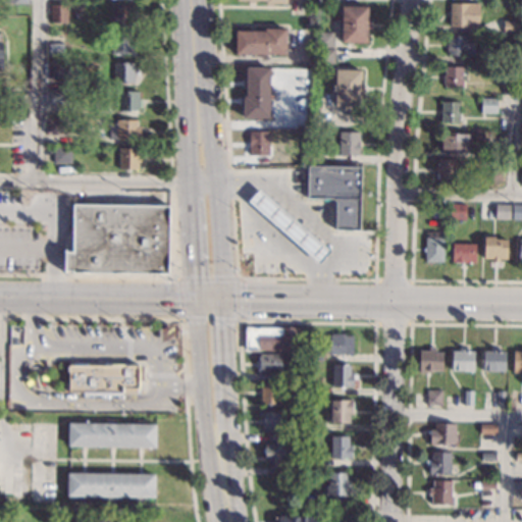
[(478,27),(450,25),(450,3),(478,3),(478,27)]
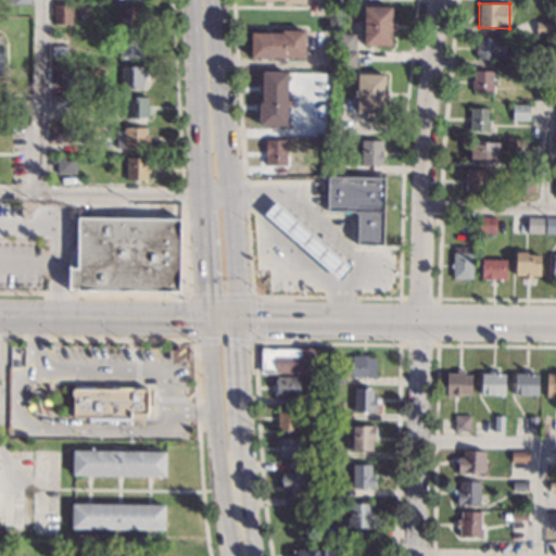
[(72,24),(53,24),(53,5),(72,5),(72,24)]
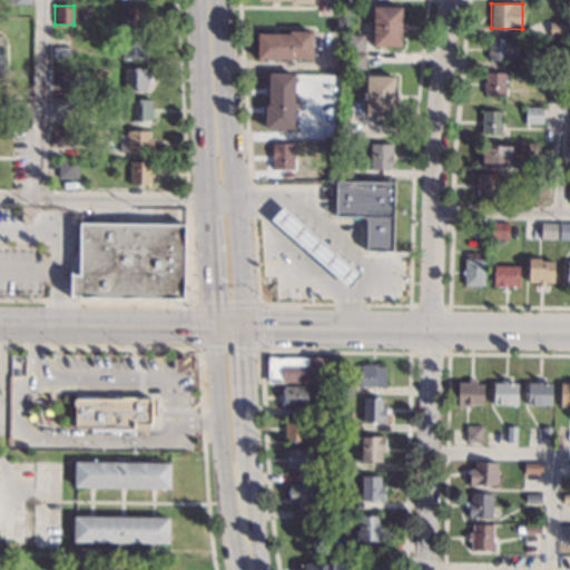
[(143,7),(143,12),(145,12),(145,21),(143,21),(143,29),(121,29),(121,6),(143,7)]
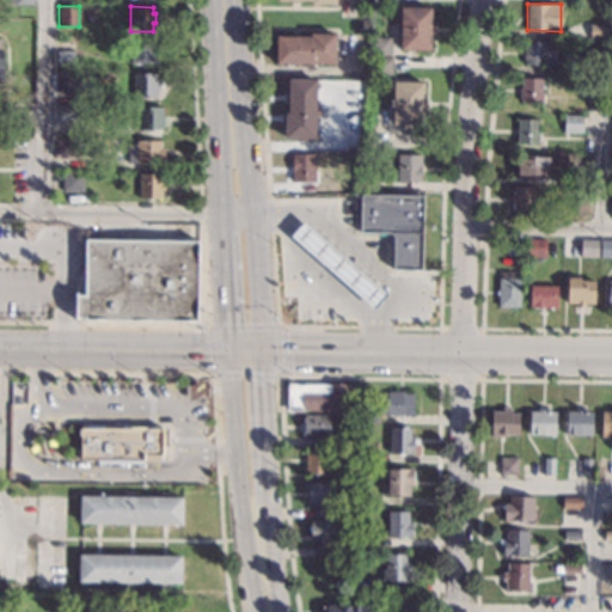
[(429,50),(399,50),(401,7),(430,8),(429,50)]
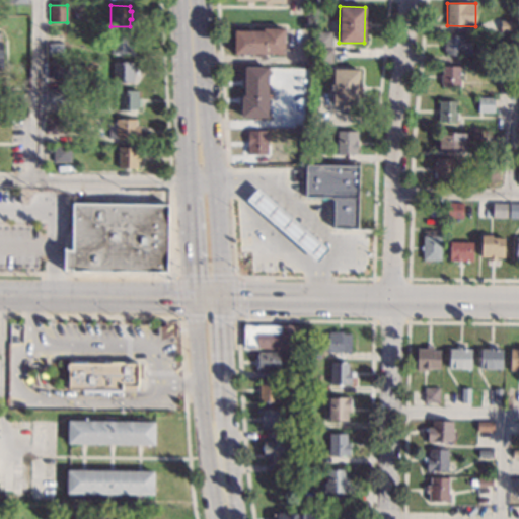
[(514,32),(501,32),(501,20),(514,20),(514,32)]
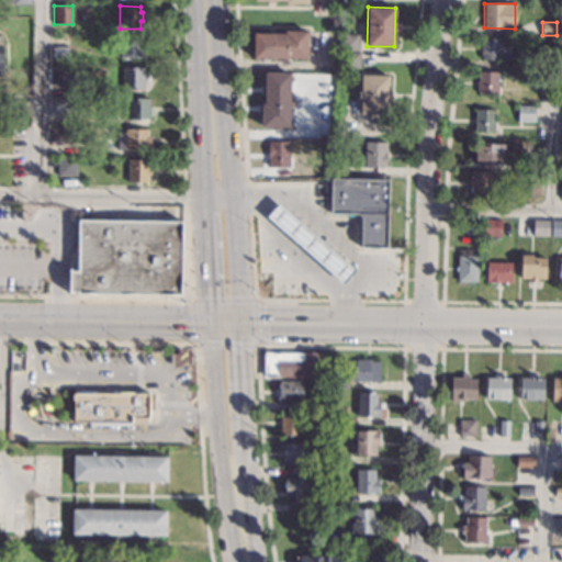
[(307,59),(253,58),(254,33),(284,33),(284,31),(307,31),(307,59)]
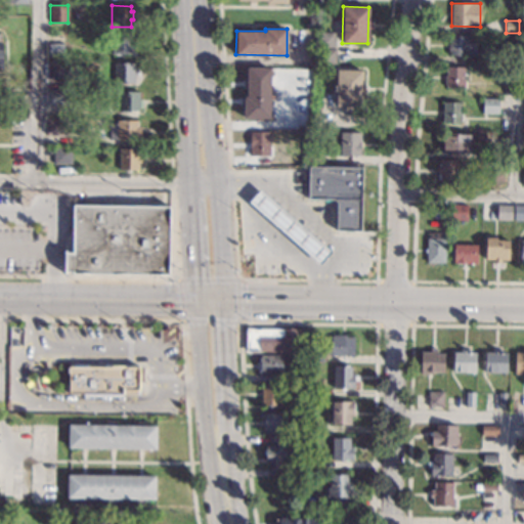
[(132,35),(132,40),(136,41),(135,54),(113,53),(114,34),(132,35)]
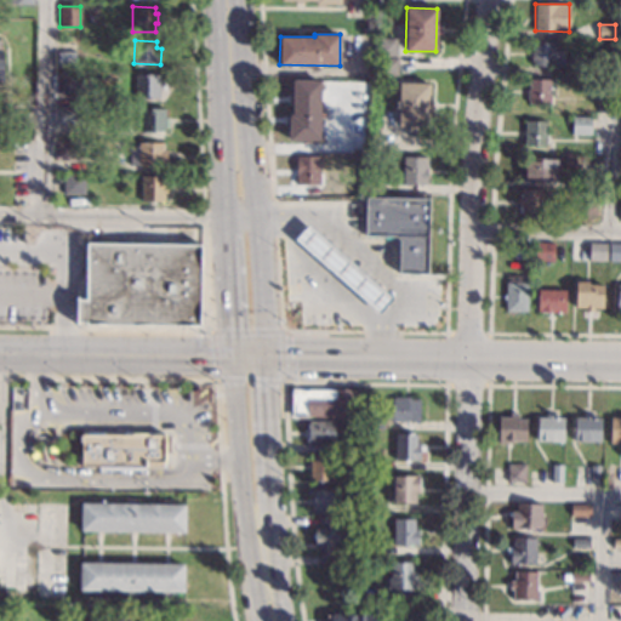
[(553,43),(564,43),(564,58),(571,58),(571,67),(533,66),(533,41),(553,41),(553,43)]
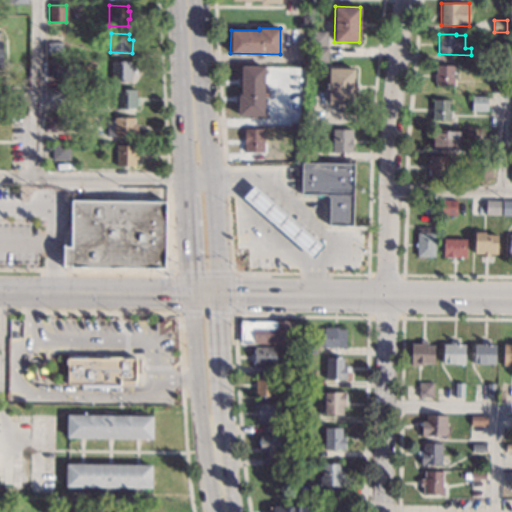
[(62,42),(61,55),(47,54),(48,42),(62,42)]
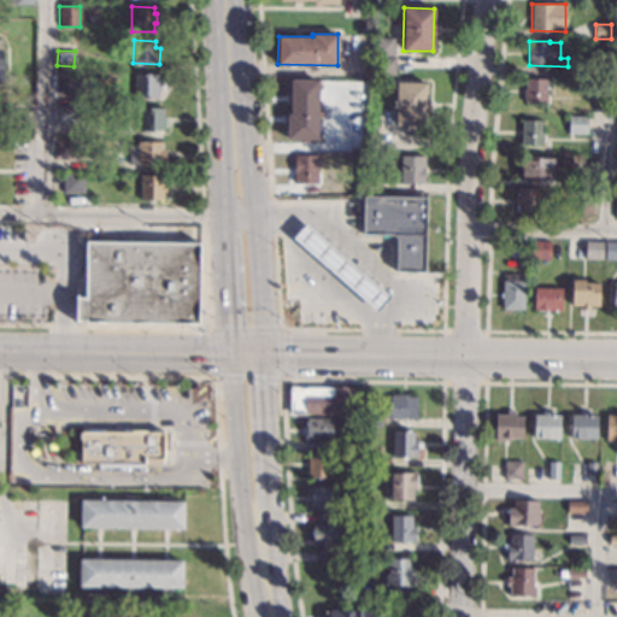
[(77,93),(56,93),(57,71),(77,71),(77,93)]
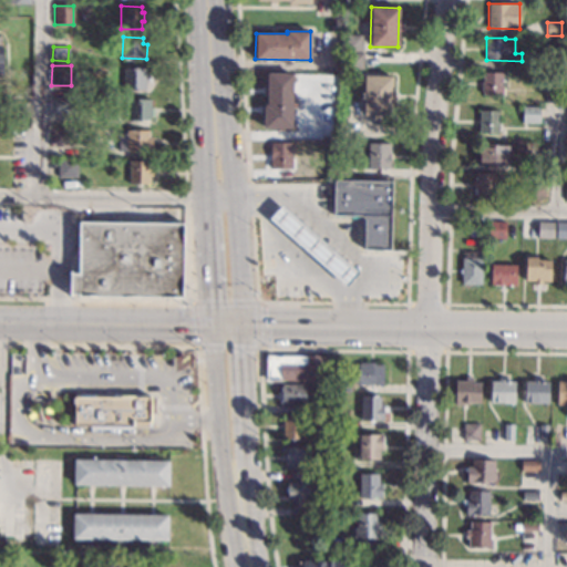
[(145,74),(148,74),(148,81),(145,81),(145,89),(123,89),(124,68),(145,68),(145,74)]
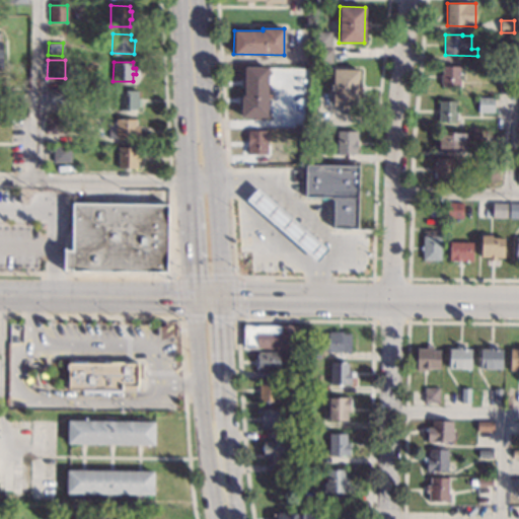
[(459,87),(441,87),(441,84),(440,84),(440,75),(441,75),(441,66),(459,66),(459,87)]
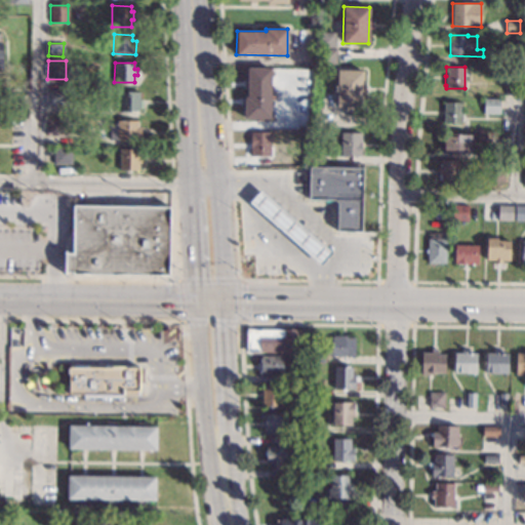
[(270,119),(244,118),(244,96),(246,96),(247,68),(248,68),(271,68),(270,119)]
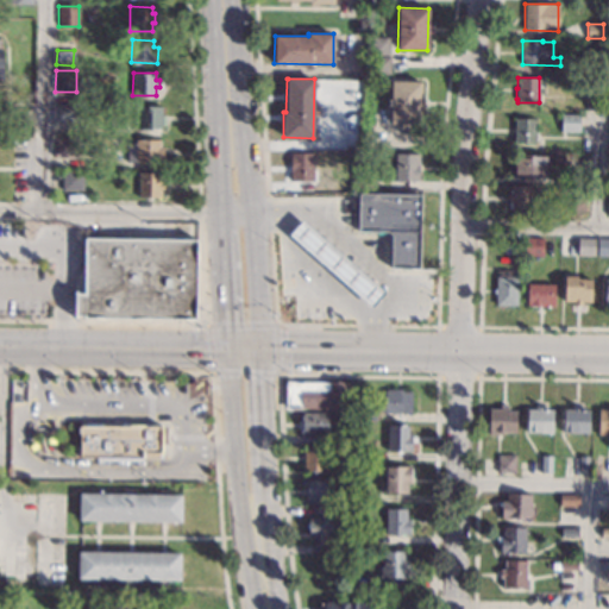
[(420,124),(390,124),(390,81),(421,81),(420,124)]
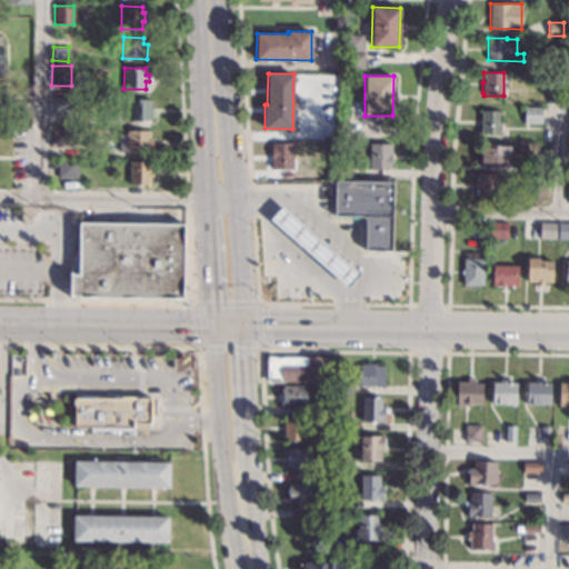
[(560,102),(548,102),(548,86),(560,86),(560,102)]
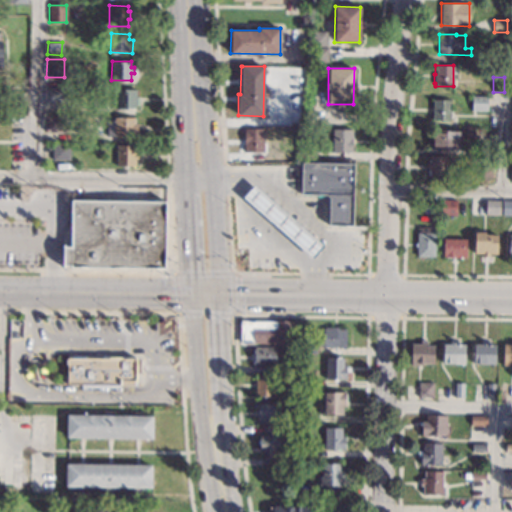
[(64,103),(45,103),(46,87),(62,87),(64,87),(64,103)]
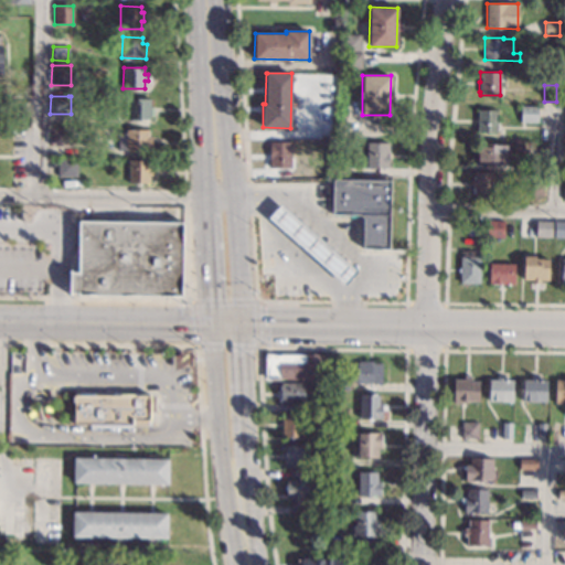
[(149,119),(128,119),(128,98),(150,98),(149,119)]
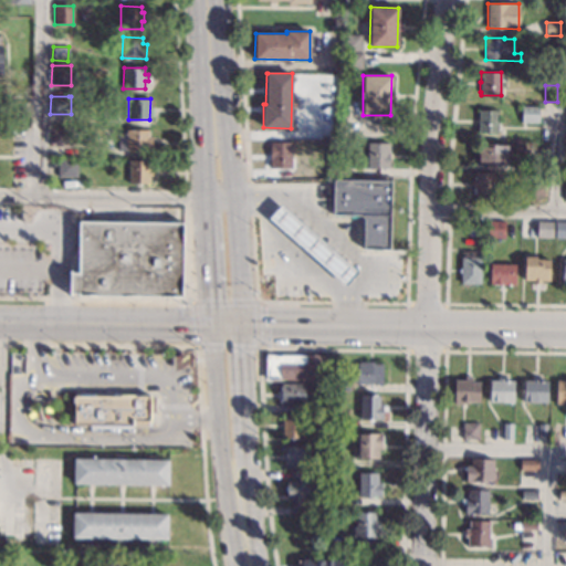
[(538,123),(521,123),(521,106),(538,106),(538,123)]
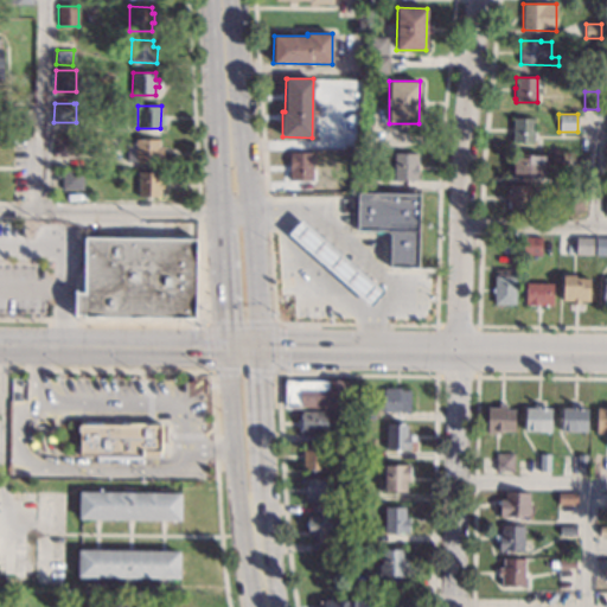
[(534,141),(512,141),(512,117),(534,117),(534,141)]
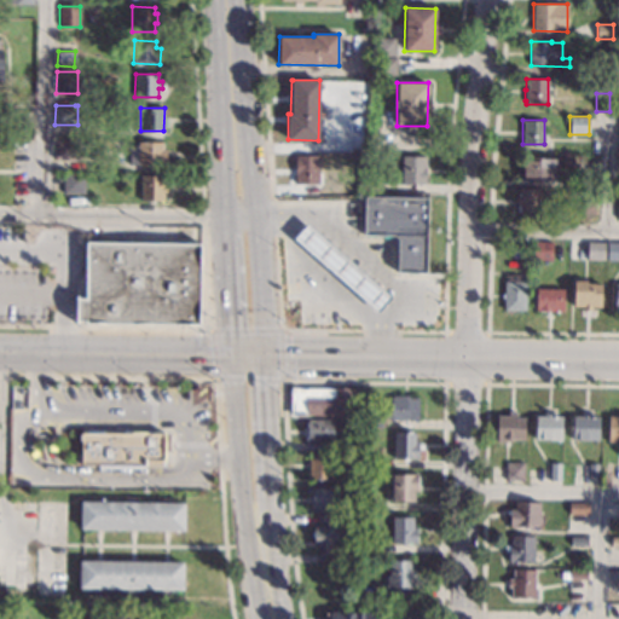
[(363,134),(362,154),(343,152),(345,133),(363,134)]
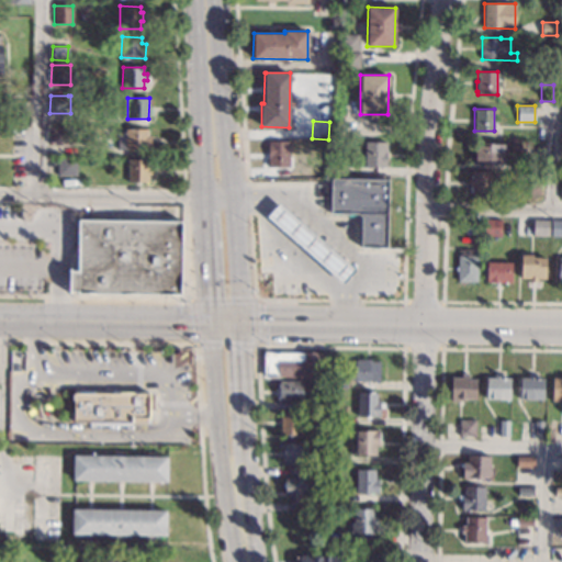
[(352,139),(335,138),(336,121),(352,122),(352,139)]
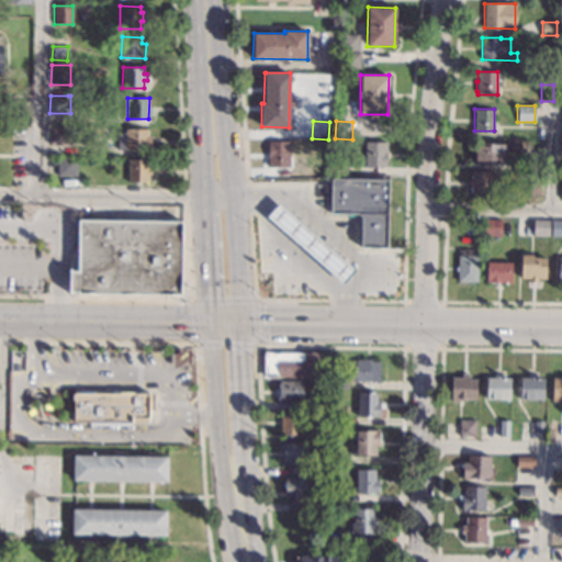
[(75,137),(70,137),(70,145),(49,145),(49,126),(75,126),(75,137)]
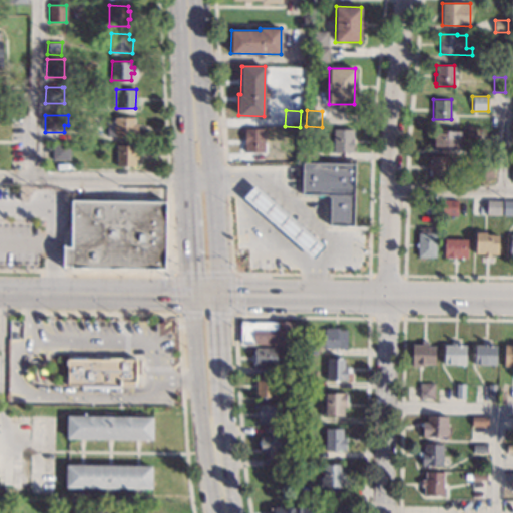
[(134,118),(134,123),(137,123),(137,137),(107,136),(107,121),(114,122),(114,117),(134,118)]
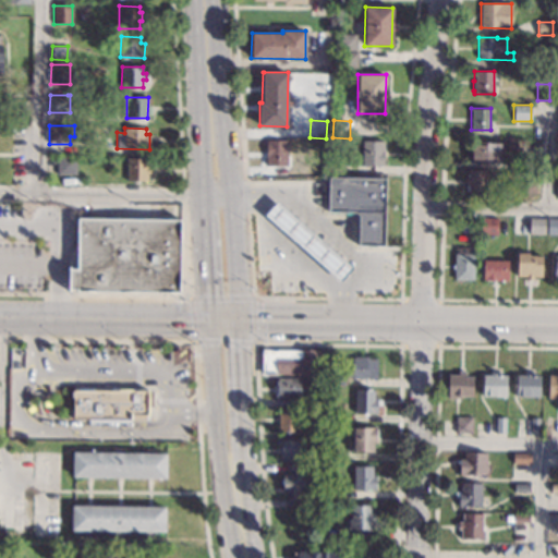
[(287,166),(266,166),(266,140),(287,140),(287,166)]
